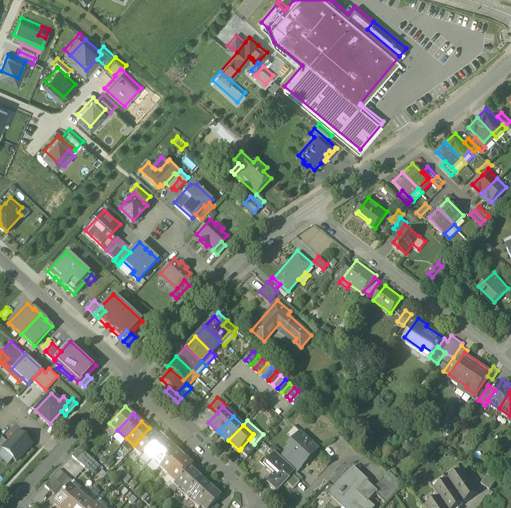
[(158,436),(149,428),(134,445),(142,453),(144,450),(158,436)]
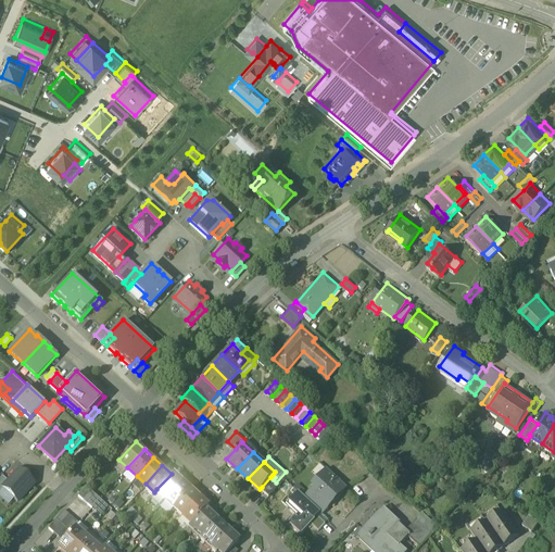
[(35,480),(20,466),(9,478),(3,485),(3,486),(19,499),(35,480)]
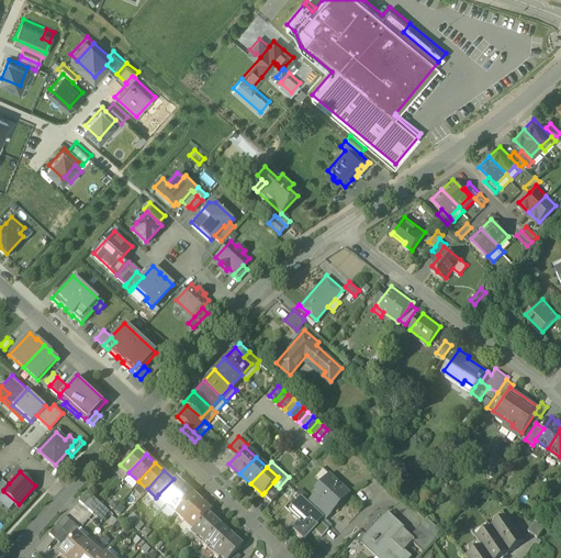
[(322,503),(331,510),(338,502),(338,501),(343,497),(349,490),(333,475),(326,481),(324,479),(314,489),(317,491),(312,497),(314,498),(321,504),(322,503)]
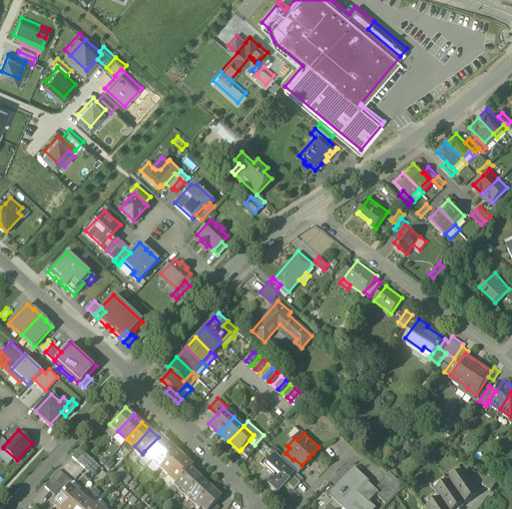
[(160,434),(158,437),(144,451),(152,459),(168,441),(160,434)]
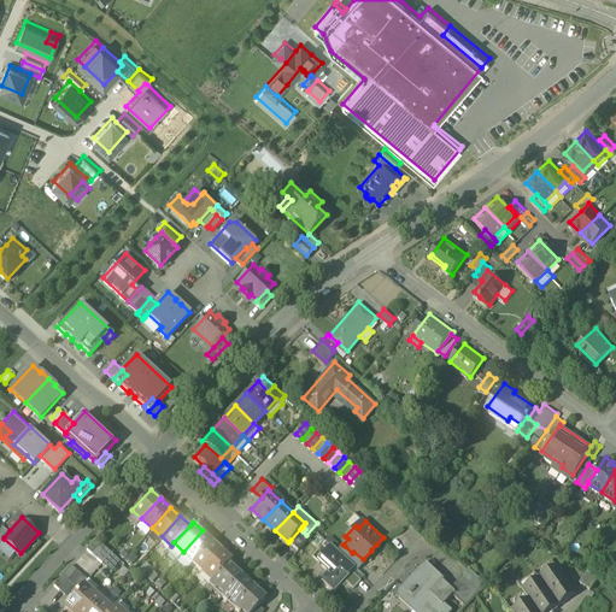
[(291,540),(299,547),(309,537),(306,535),(303,531),(300,529),(291,540)]
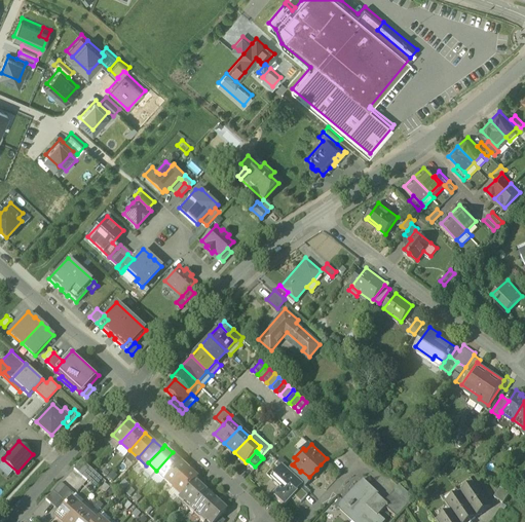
[(181,460),(173,452),(156,471),(164,478),(181,460)]
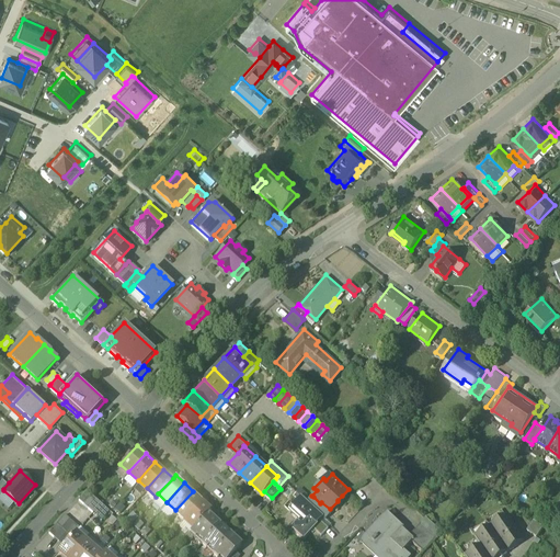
[(313,497),(311,496),(300,485),(296,489),(301,495),(309,502),(313,497)]
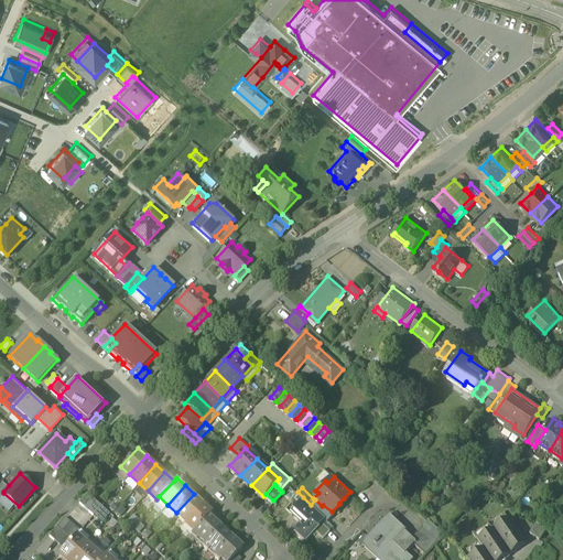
[(93,495),(88,491),(79,499),(84,504),(93,495)]
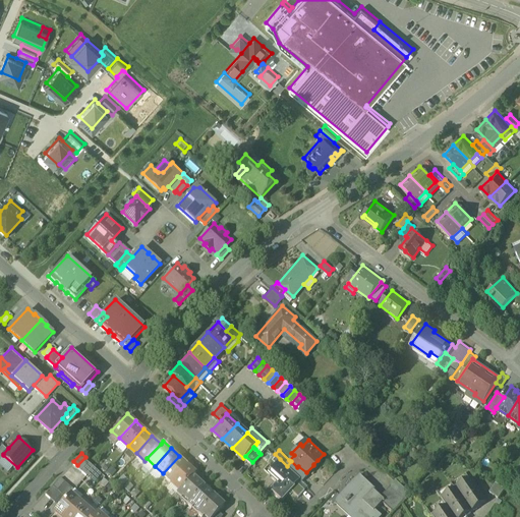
[(187,463),(179,456),(163,473),(171,481),(187,463)]
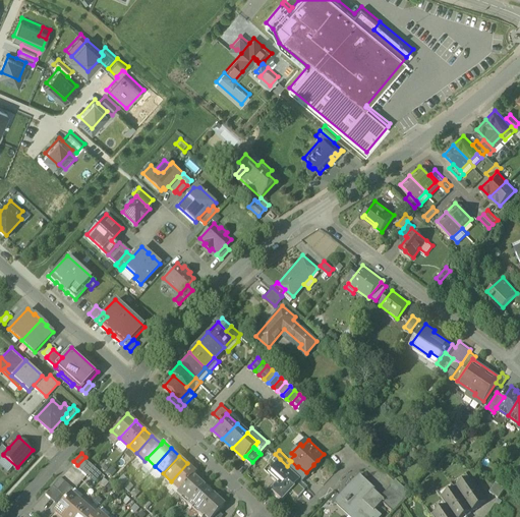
[(90,461),(85,457),(77,465),(82,469),(90,461)]
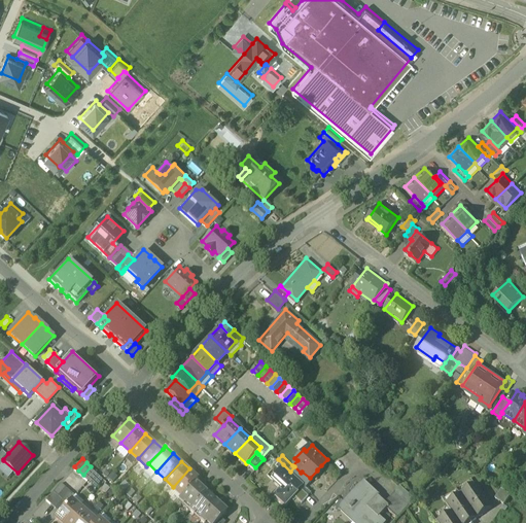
[(273,494),(284,504),(294,494),(292,492),(300,485),(300,486),(303,483),(290,472),(283,464),(274,475),(282,482),(284,480),(288,484),(282,490),(279,487),(273,494)]
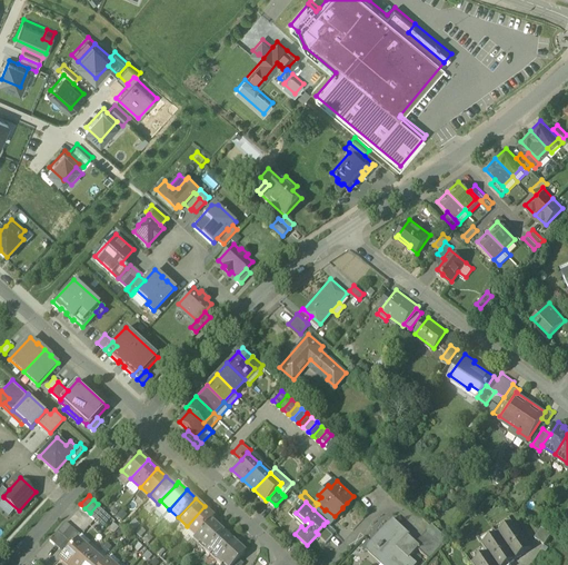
[(102,508),(98,504),(90,513),(95,517),(102,508)]
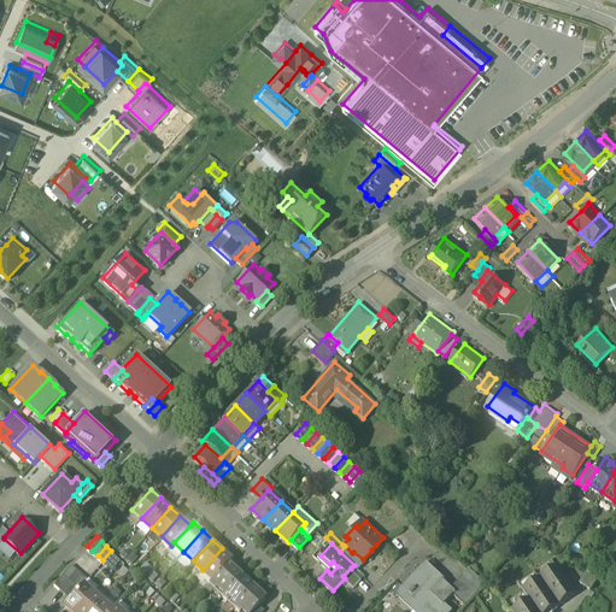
[(355,565),(358,568),(364,560),(363,559),(353,552),(352,553),(345,546),(340,552),(355,565)]
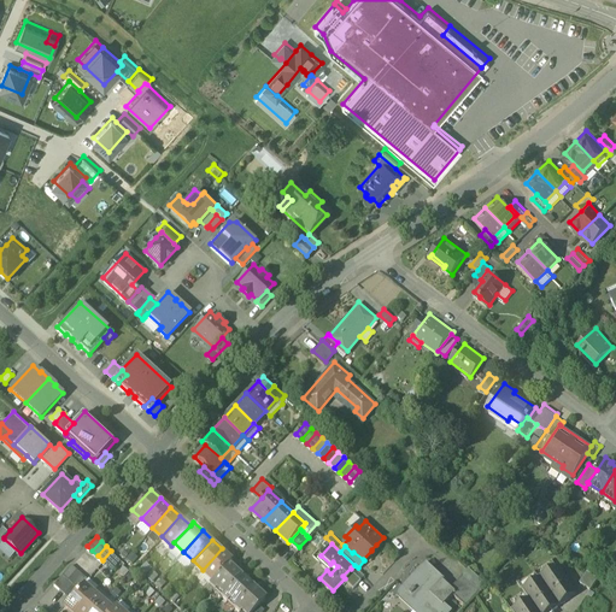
[(232,558),(222,548),(203,570),(212,578),(228,562),(232,558)]
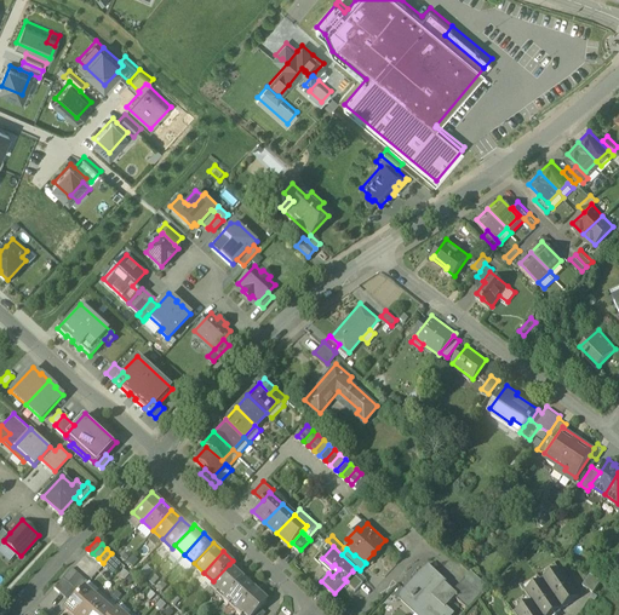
[(417,609),(423,614),(452,614),(456,611),(448,604),(443,601),(446,598),(451,602),(457,595),(459,592),(454,588),(437,572),(439,570),(429,562),(406,586),(413,593),(413,596),(417,596),(417,595),(418,592),(427,599),(418,608),(417,609)]
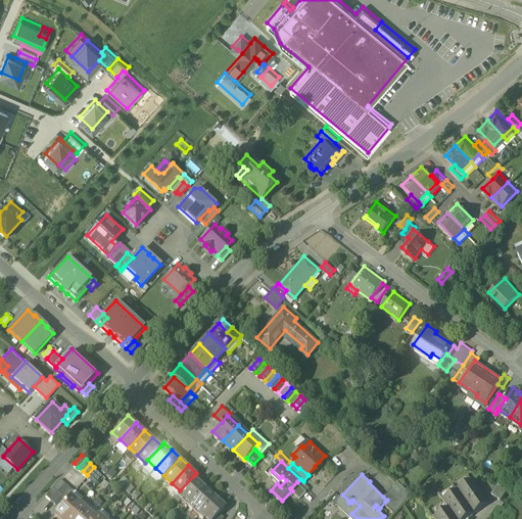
[(204,485),(193,476),(180,490),(178,493),(183,499),(185,496),(190,501),(204,485)]
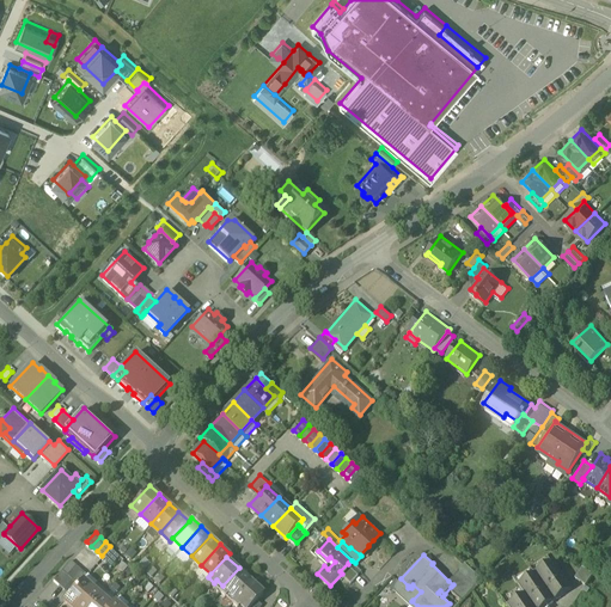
[(54,577),(69,592),(87,571),(72,558),(54,577)]
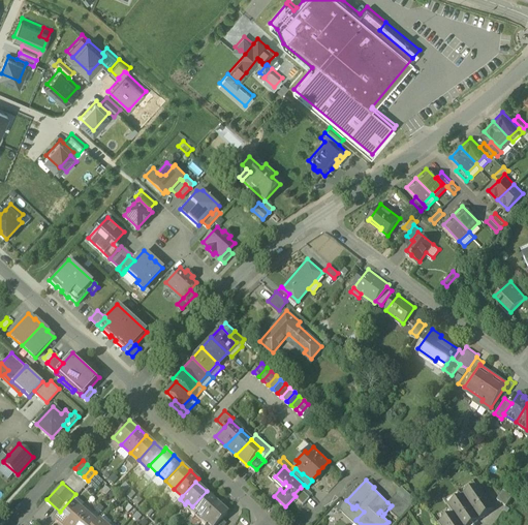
[(478,484),(463,494),(479,518),(495,507),(478,484)]
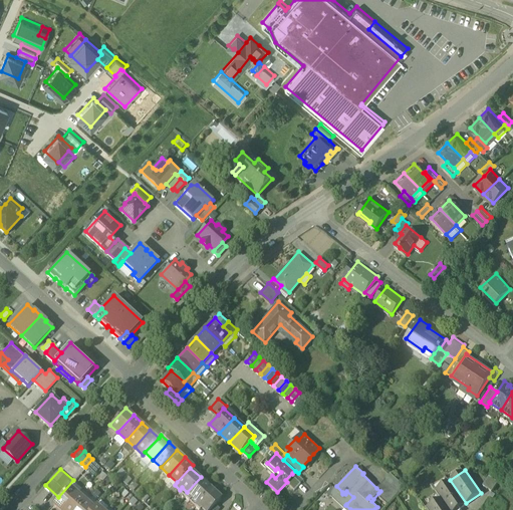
[(303,478),(298,473),(295,471),(292,474),(300,481),(303,478)]
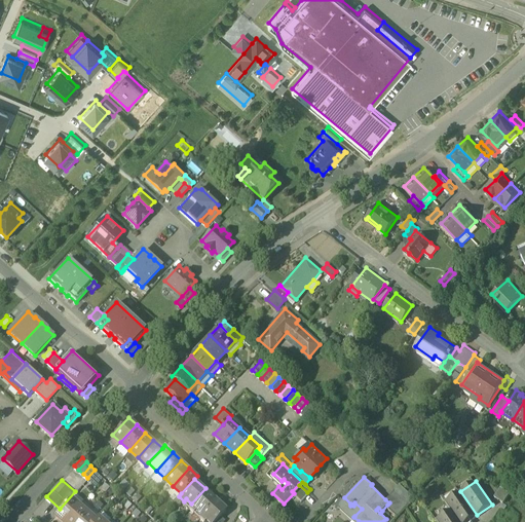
[(401,483),(396,489),(410,502),(415,496),(401,483)]
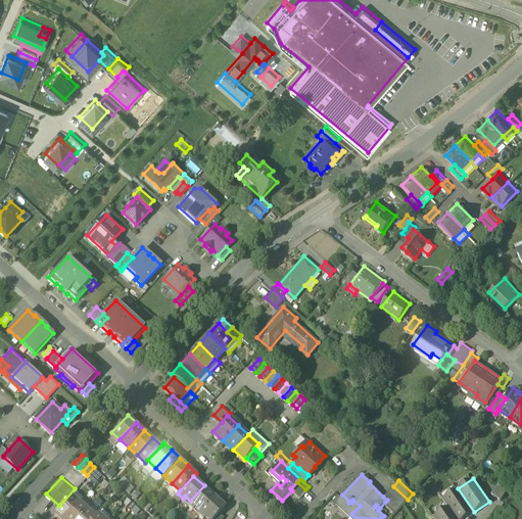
[(292,490),(299,497),(305,489),(297,482),(297,481),(290,488),(292,490)]
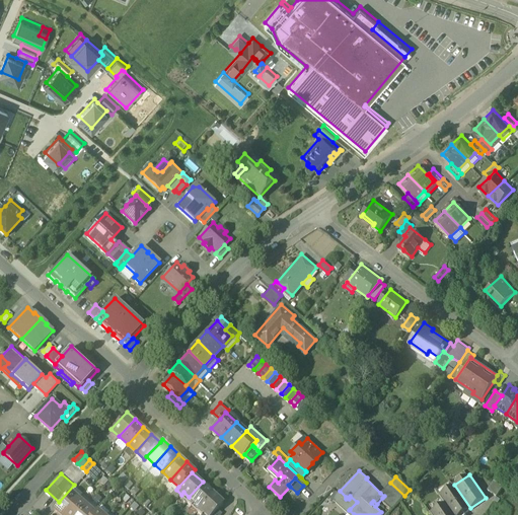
[(489,489),(497,495),(503,486),(495,480),(489,489)]
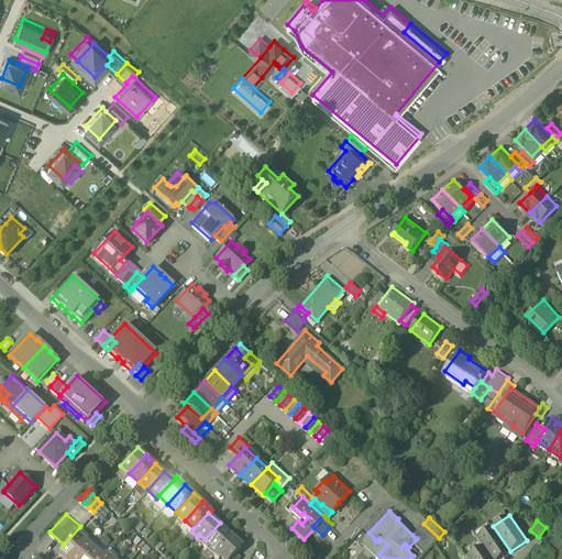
[(231,534),(220,523),(205,539),(202,541),(208,547),(210,545),(216,550),(231,534)]
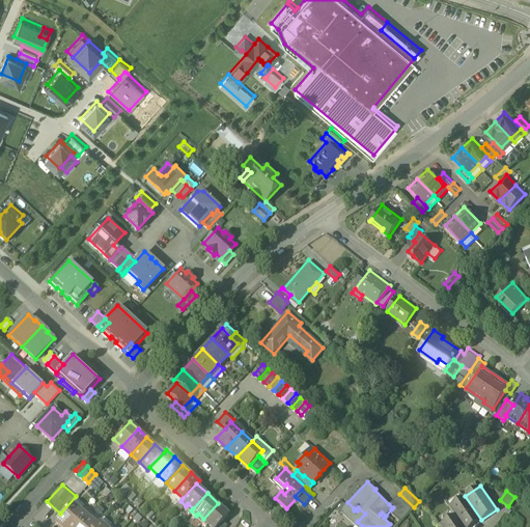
[(414,507),(399,494),(389,504),(393,507),(391,509),(402,520),(414,507)]
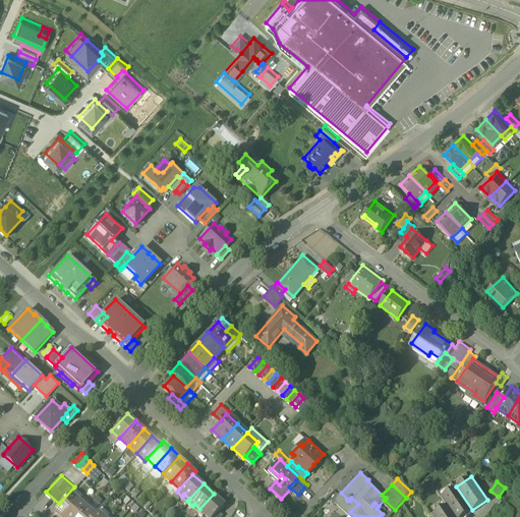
[(442,497),(448,504),(456,516),(462,516),(466,515),(472,510),(456,486),(442,497)]
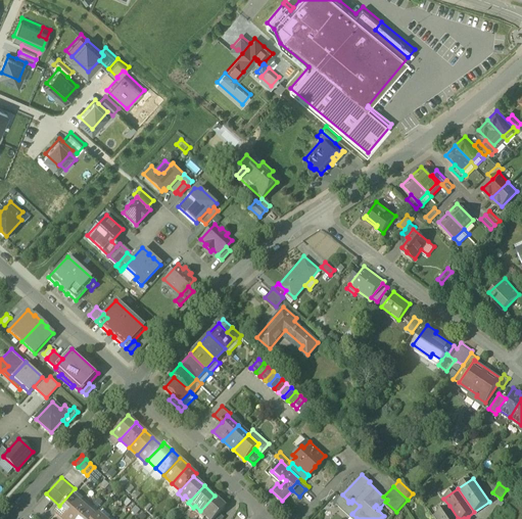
[(62,518),(79,501),(70,493),(54,512),(62,518)]
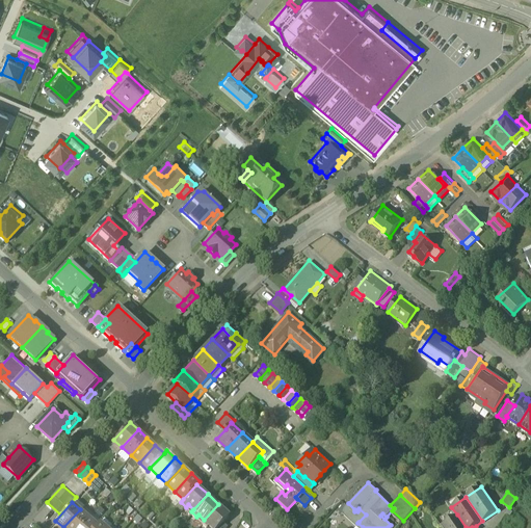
[(343,509),(357,523),(359,522),(366,515),(359,508),(357,510),(357,511),(354,511),(354,509),(348,503),(343,509)]
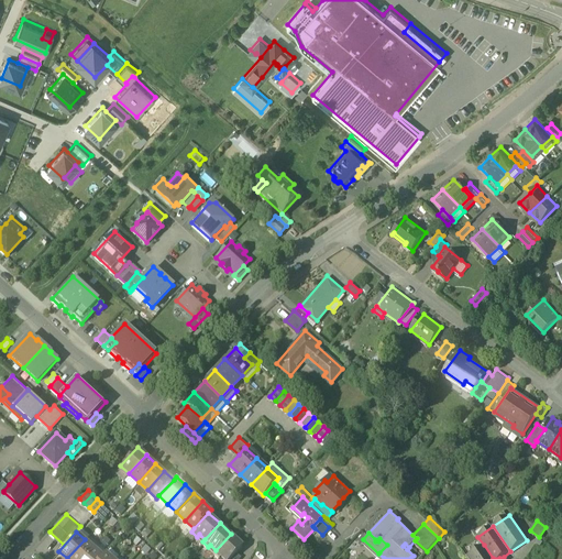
[(242,545),(231,534),(216,550),(213,552),(220,557),(222,555),(226,558),(228,558),(237,551),(242,545)]
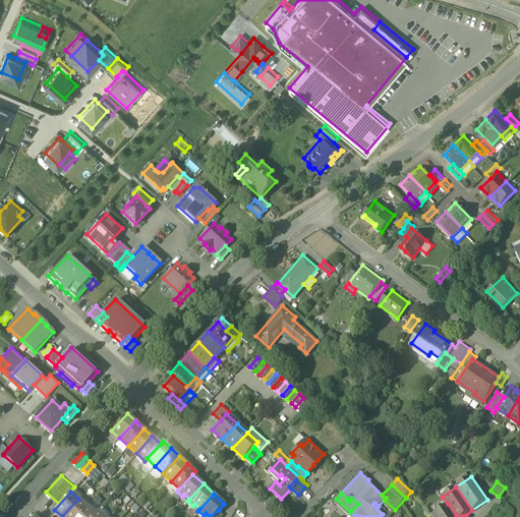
[(62,516),(76,516),(87,506),(78,499),(62,516)]
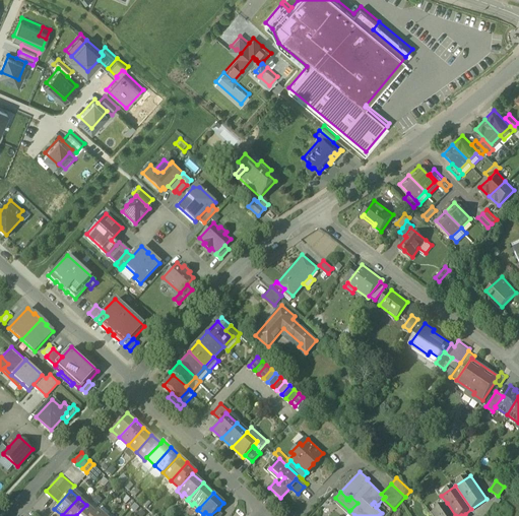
[(432,513),(434,515),(455,515),(447,503),(432,513)]
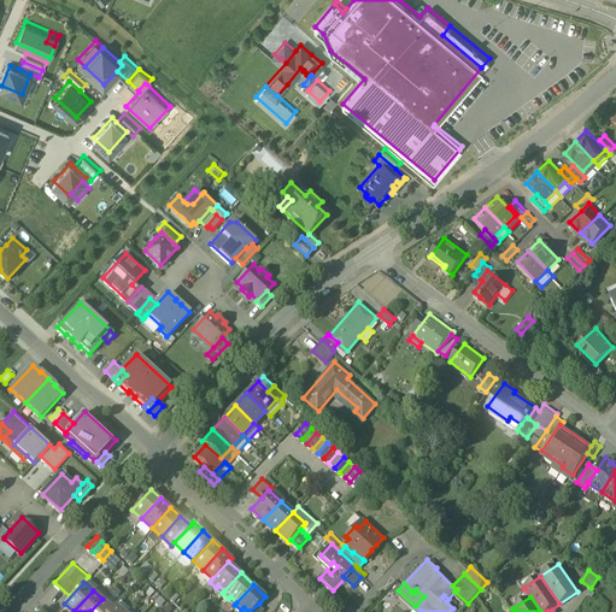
[(107,611),(112,607),(103,599),(91,611),(107,611)]
